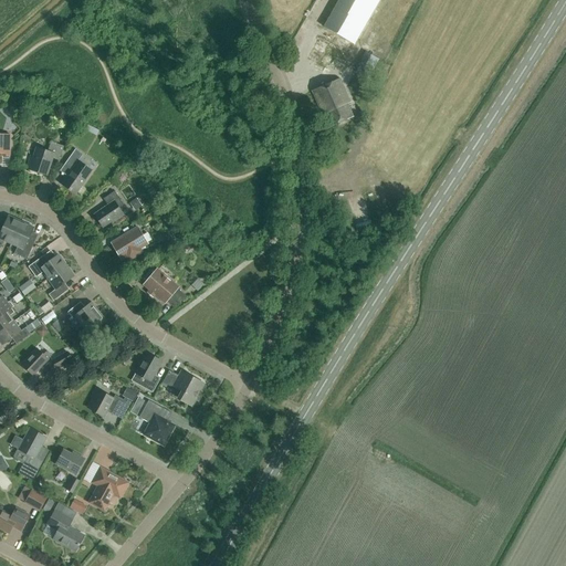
[(354,44),(378,0),(339,0),(324,28),(354,44)]
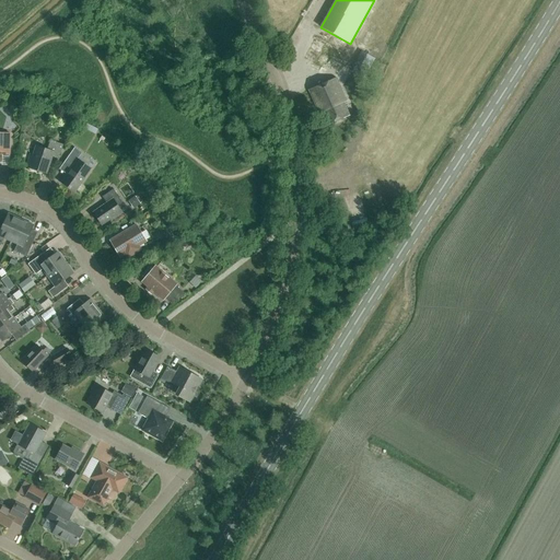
[(363,78),(375,59),(362,51),(351,71),(363,78)]
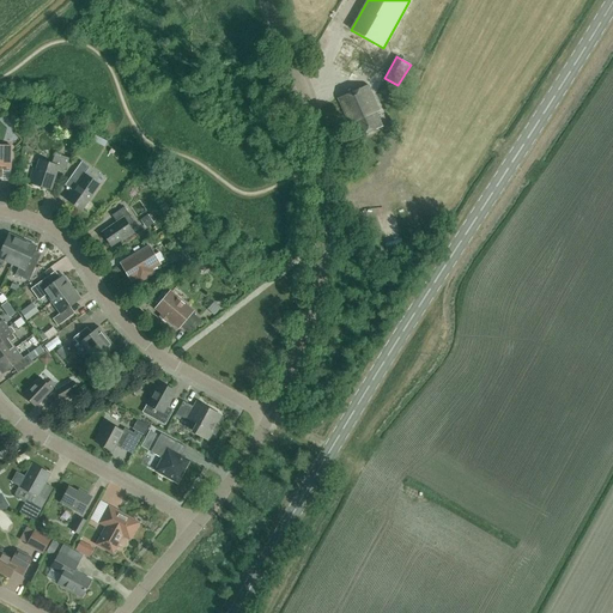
[(382,126),(376,113),(380,110),(369,85),(338,98),(349,123),(352,122),(358,137),(382,126)]
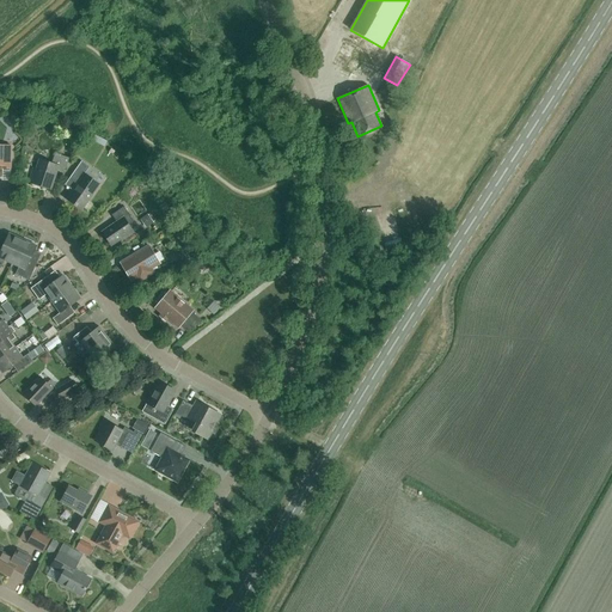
[(73,129),(71,136),(80,140),(83,133),(73,129)]
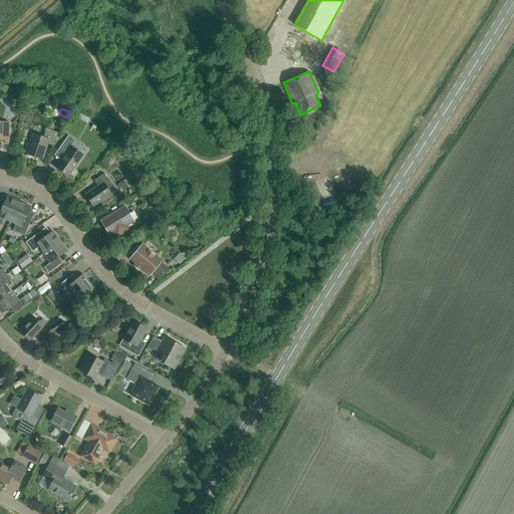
[(80,111),(78,115),(92,121),(94,116),(80,111)]
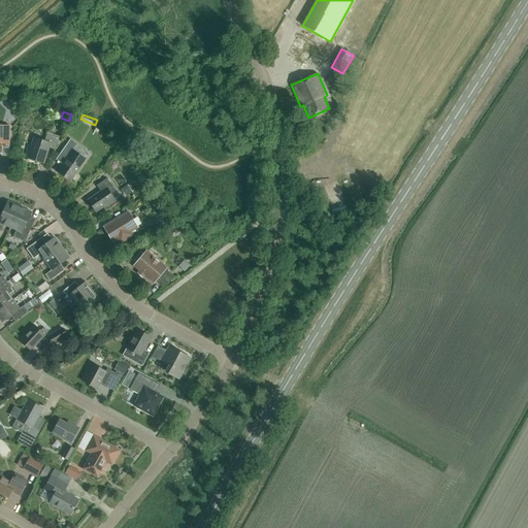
[(9,145),(9,126),(0,125),(0,143),(2,143),(2,145),(9,145)]
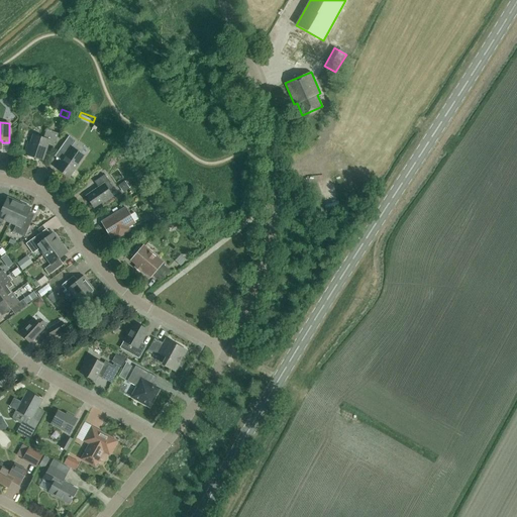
[(55,145),(59,133),(46,129),(44,137),(41,137),(33,135),(31,143),(28,142),(24,154),(42,161),(47,143),(55,145)]
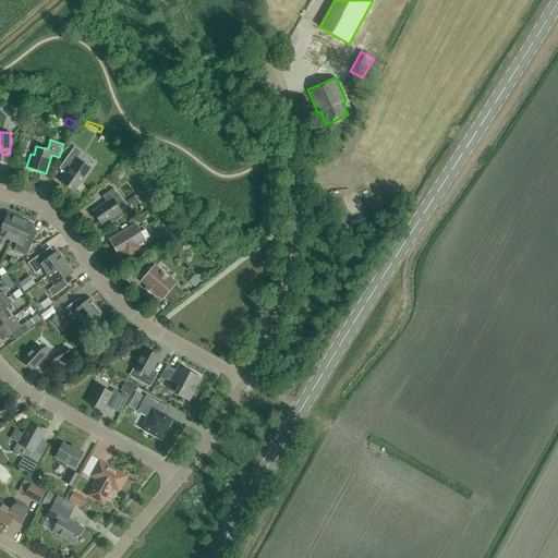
[(74,192),(92,169),(77,158),(82,153),(74,147),(64,161),(72,166),(61,181),(68,186),(68,187),(74,192)]
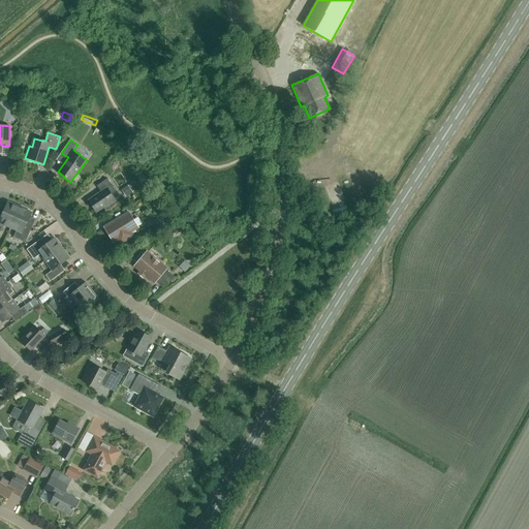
[(105,209),(116,201),(112,194),(116,191),(107,179),(97,186),(100,192),(88,200),(96,213),(104,208),(105,209)]
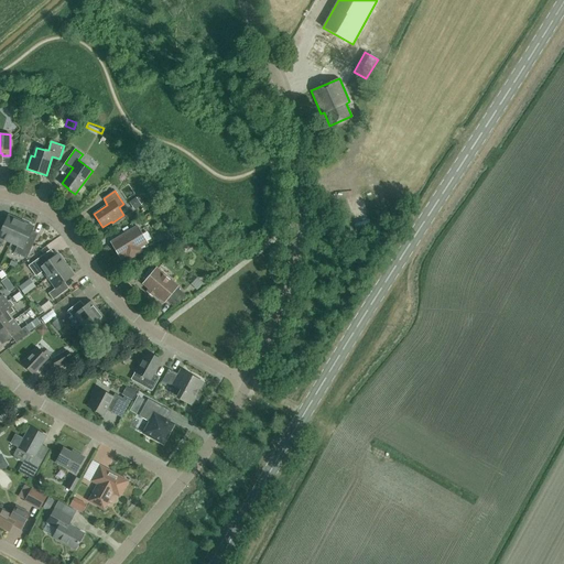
[(136,198),(129,203),(134,210),(141,206),(136,198)]
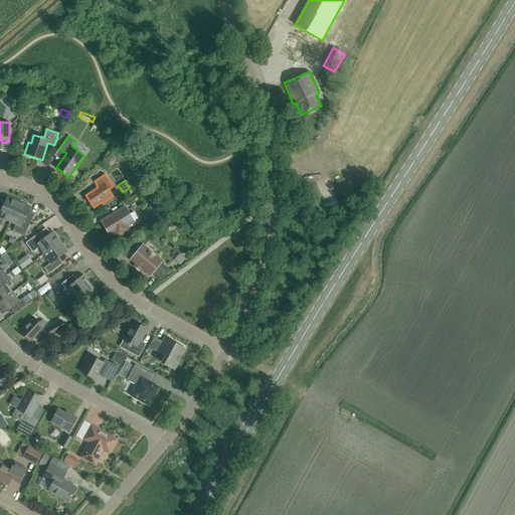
[(10,222),(19,202),(8,196),(2,210),(0,208),(0,224),(1,225),(4,219),(10,222)]
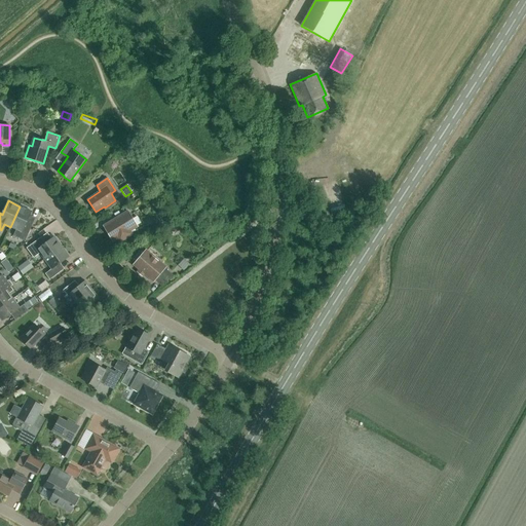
[(20,207),(10,227),(16,229),(13,236),(25,241),(31,228),(26,225),(32,212),(20,207)]
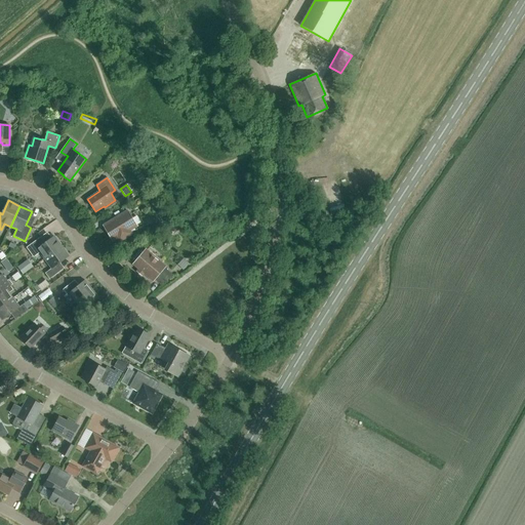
[(164,225),(172,220),(166,210),(158,214),(164,225)]
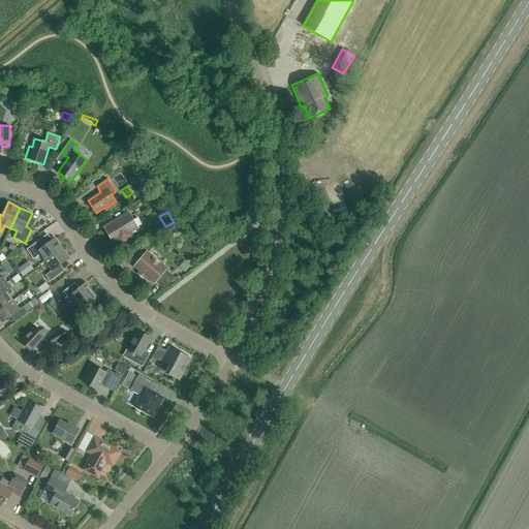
[(130,237),(130,235),(129,232),(136,227),(128,214),(105,228),(114,242),(122,237),(123,239),(126,239),(130,237)]
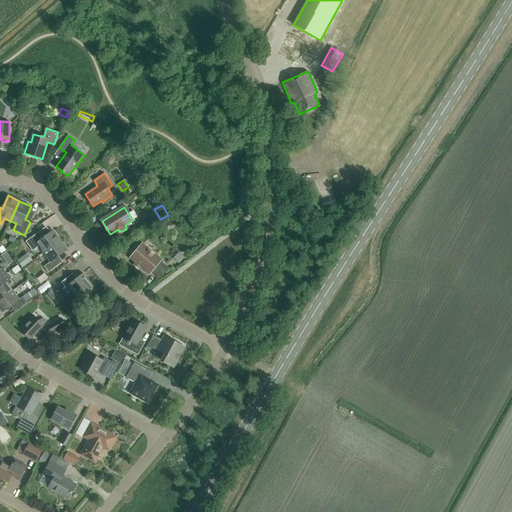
[(43,252),(60,240),(53,230),(44,237),(40,231),(26,242),(33,251),(39,246),(43,252)]
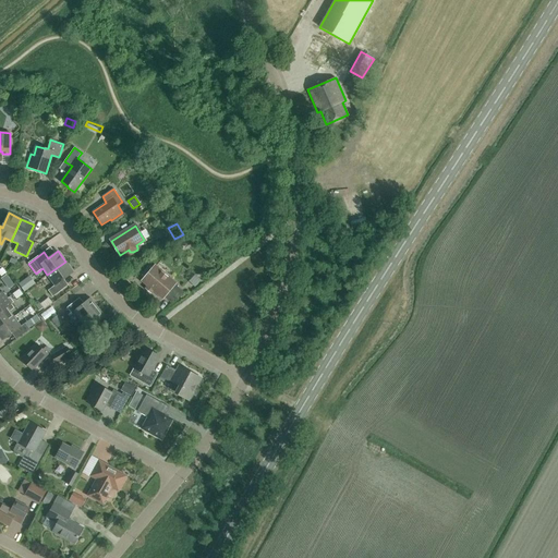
[(65,262),(47,275),(56,286),(48,291),(52,296),(69,286),(63,279),(73,273),(65,262)]
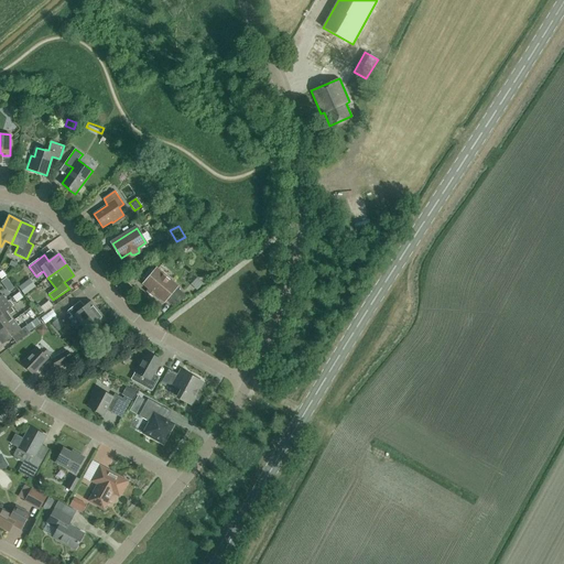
[(164,301),(176,286),(156,270),(144,283),(164,301)]
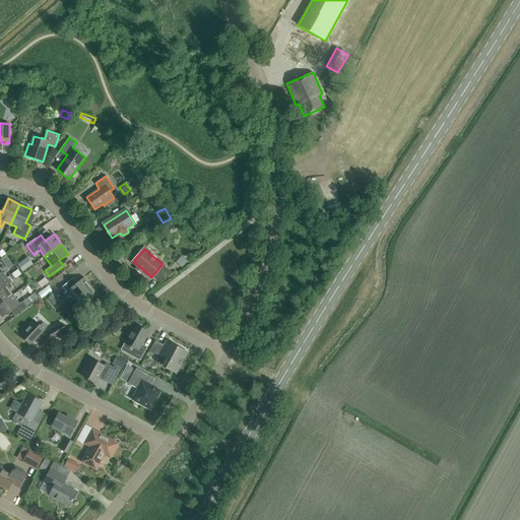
[(6,256),(1,259),(4,264),(9,260),(6,256)]
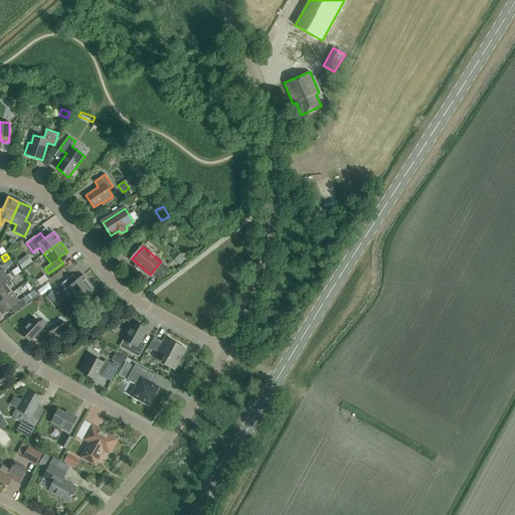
[(180,254),(174,261),(180,266),(186,260),(180,254)]
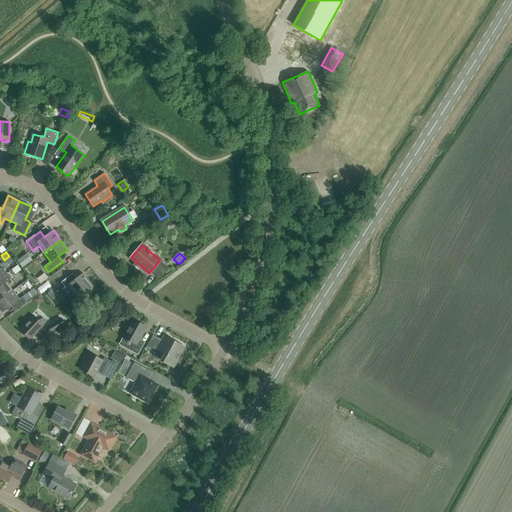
[(23,255),(17,260),(22,267),(26,264),(28,262),(23,255)]
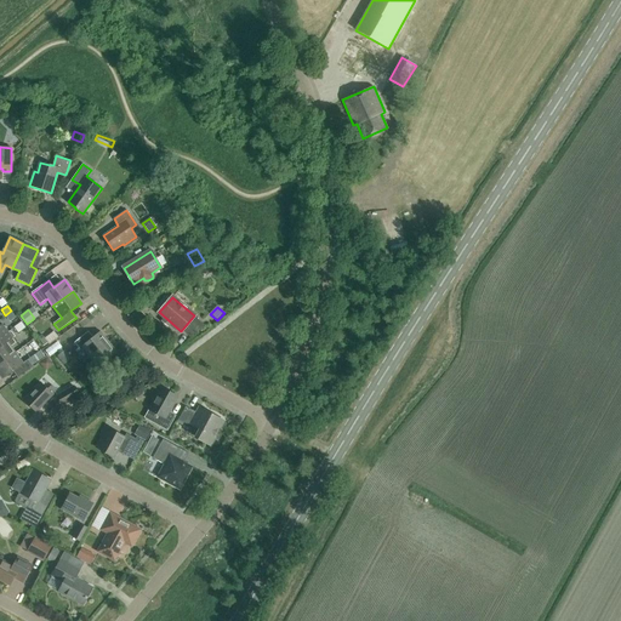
[(0,364),(15,353),(10,347),(16,343),(12,339),(15,337),(12,332),(10,331),(0,337),(0,364)]
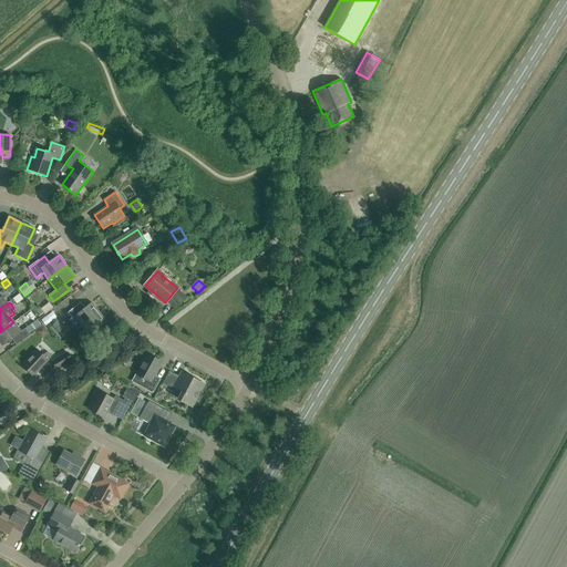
[(82,327),(100,312),(92,302),(83,309),(79,305),(68,312),(73,319),(70,322),(76,330),(82,326),(82,327)]
